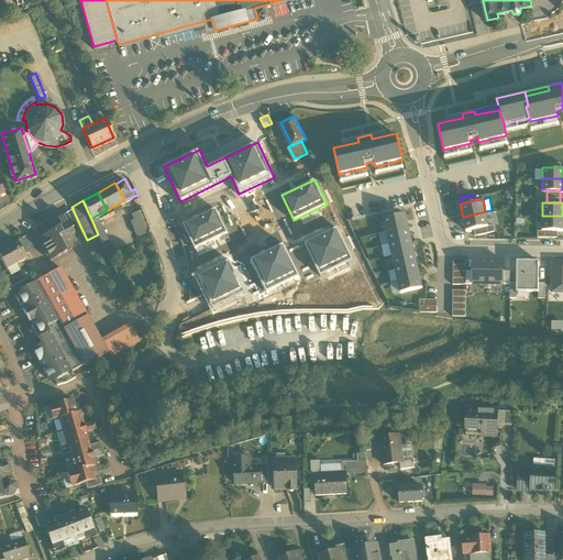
[(130,218),(135,232),(150,227),(142,207),(131,211),(133,217),(130,218)]
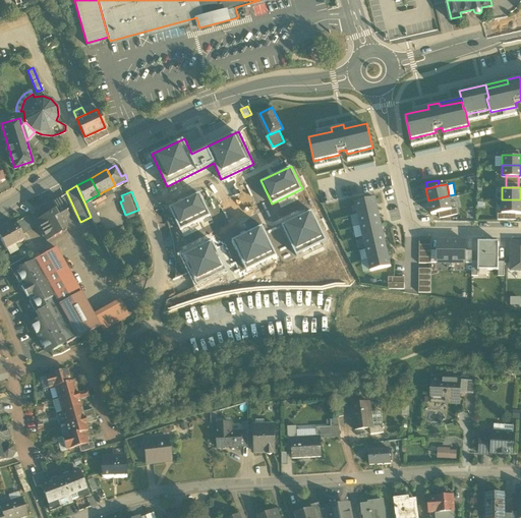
[(199,192),(170,207),(181,230),(211,215),(199,192)]
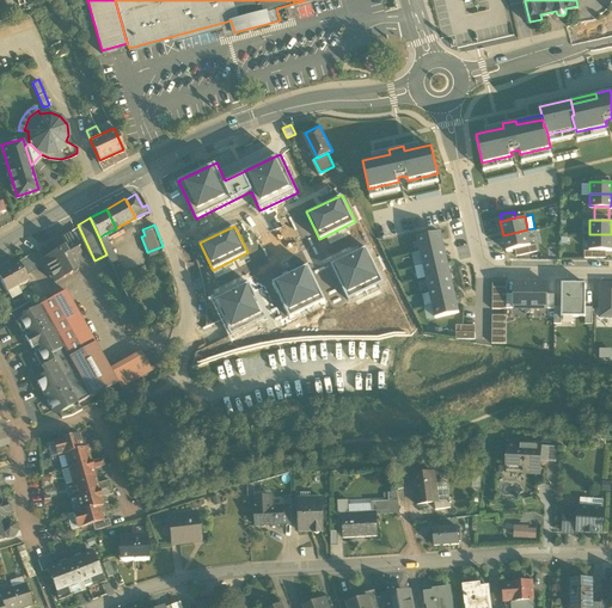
[(537,227),(534,228),(527,229),(531,244),(536,243),(540,241),(537,227)]
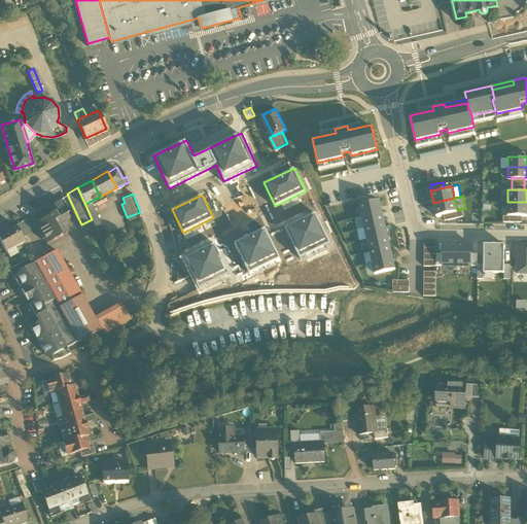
[(102,200),(100,197),(90,202),(92,206),(102,200)]
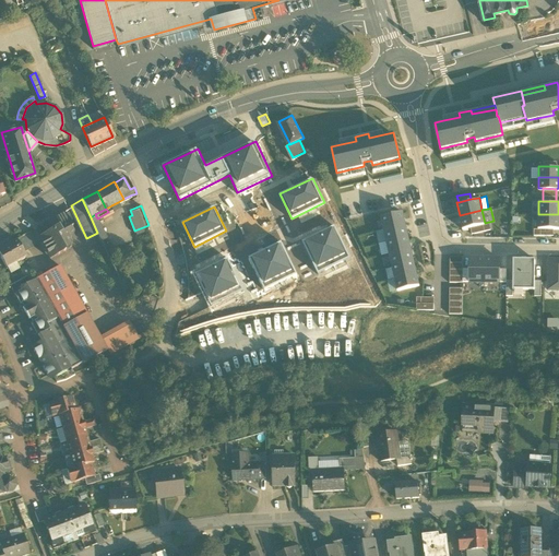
[(38,236),(50,256),(66,247),(64,247),(69,244),(73,231),(70,225),(72,224),(64,210),(52,216),(58,225),(52,228),(38,236)]
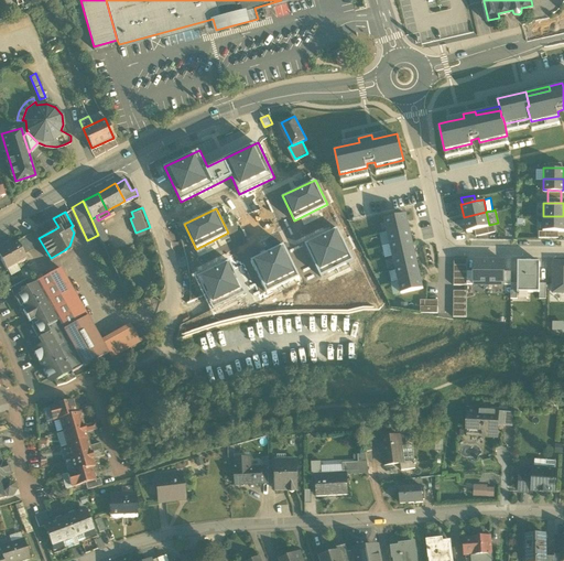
[(383,217),(387,229),(409,225),(405,212),(383,217)]
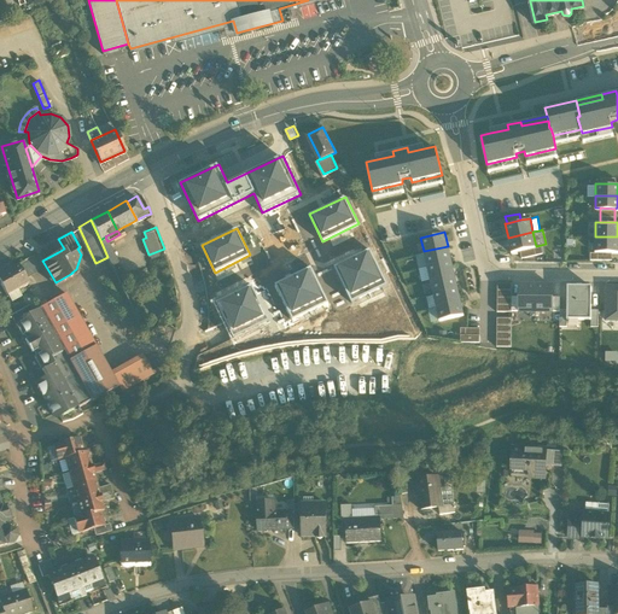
[(536,246),(532,232),(508,238),(511,251),(519,250),(536,246)]
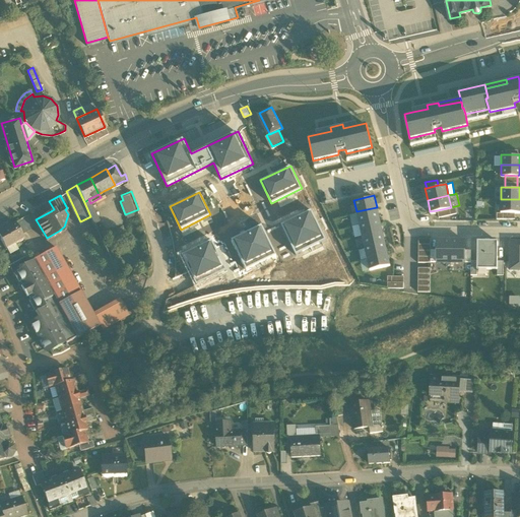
[(90,216),(93,221),(98,219),(90,203),(88,199),(84,202),(90,216)]
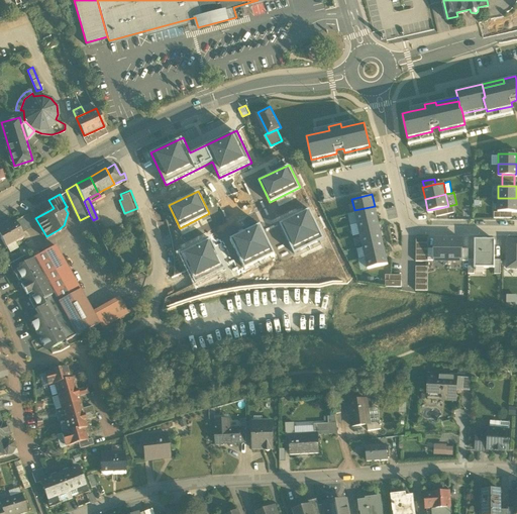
[(516,210),(516,198),(498,198),(498,210),(512,210),(516,210)]
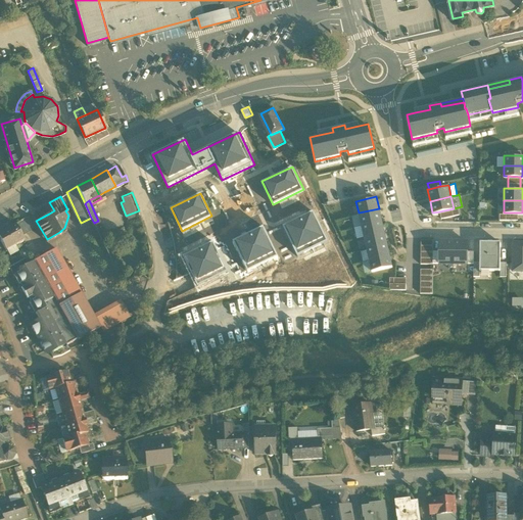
[(54,210),(49,202),(44,205),(49,214),(54,210)]
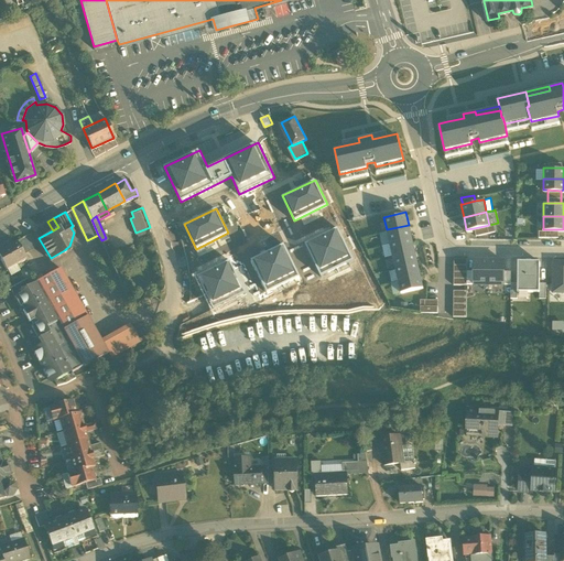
[(489,225),(474,228),(476,234),(495,230),(494,224),(489,225)]
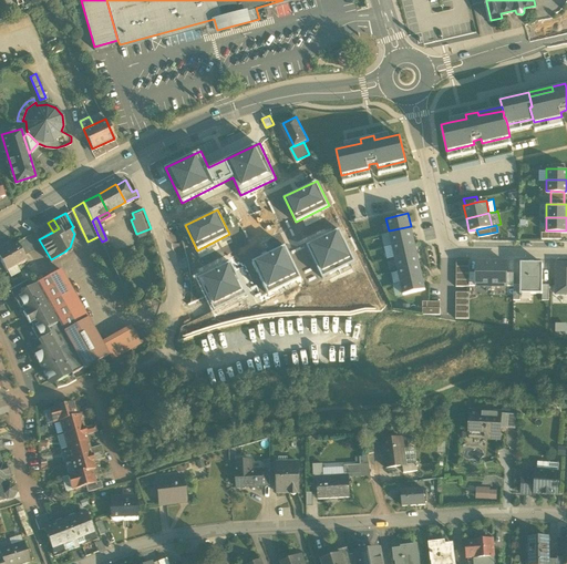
[(389,231),(391,243),(414,238),(411,226),(389,231)]
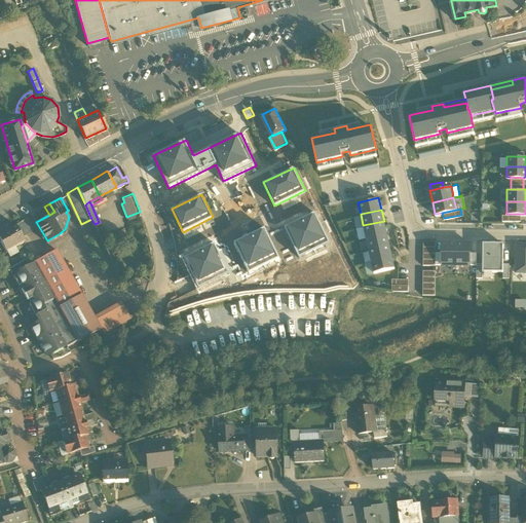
[(315,212),(285,226),(299,257),(330,243),(315,212)]
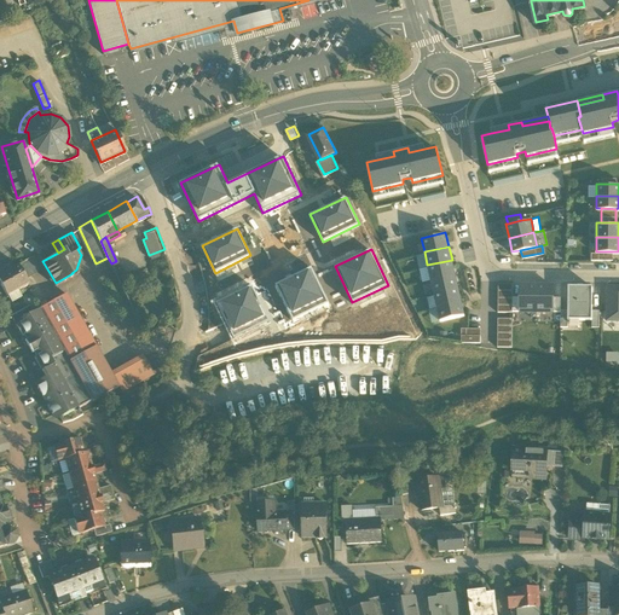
[(36,251),(24,259),(32,272),(45,265),(36,251)]
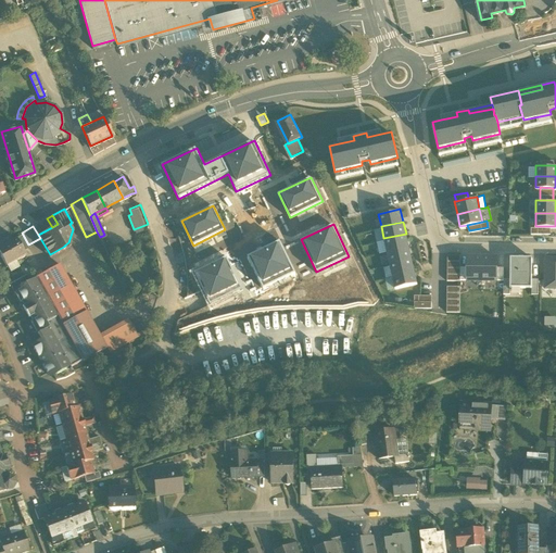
[(383,238),(381,226),(374,228),(376,240),(383,238)]
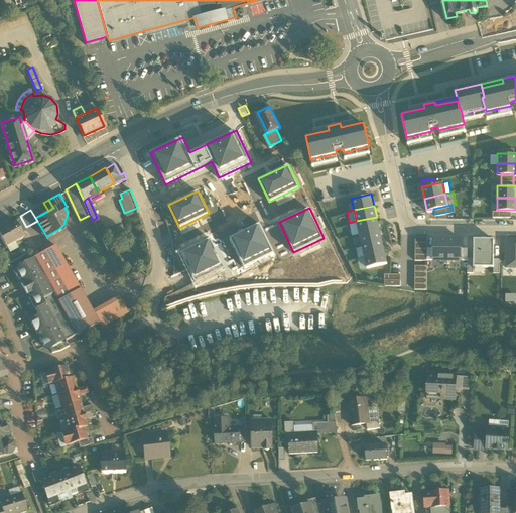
[(21,230),(26,227),(20,216),(14,219),(21,230)]
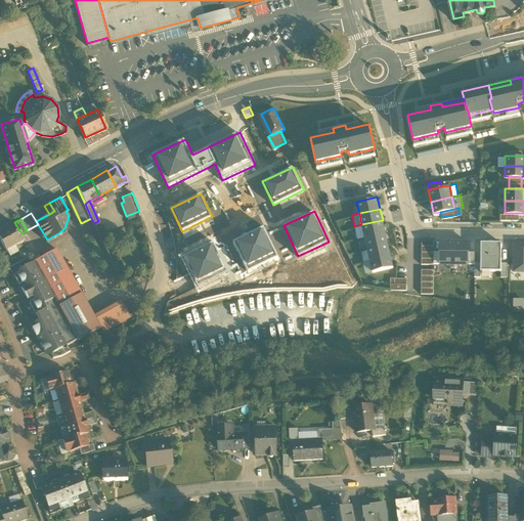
[(361,224),(364,236),(385,231),(383,220),(361,224)]
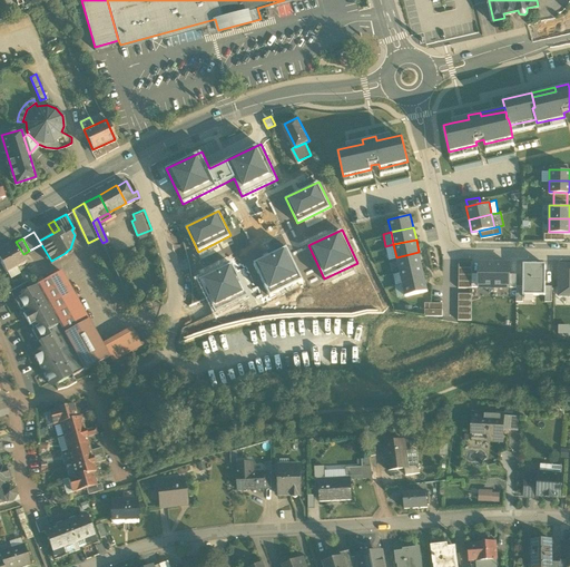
[(0,251),(0,260),(6,271),(26,260),(23,254),(16,242),(0,251)]
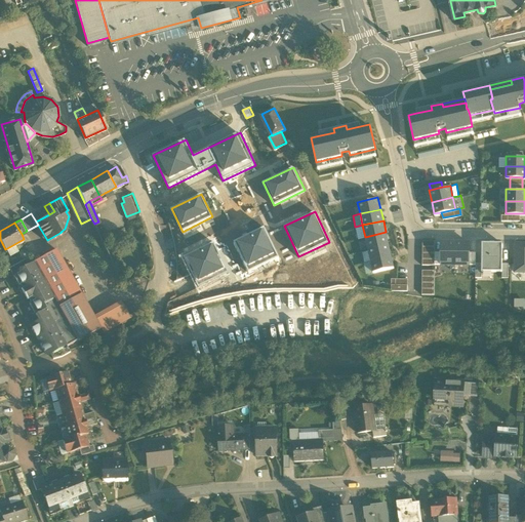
[(362,225),(355,227),(358,238),(365,237),(362,225)]
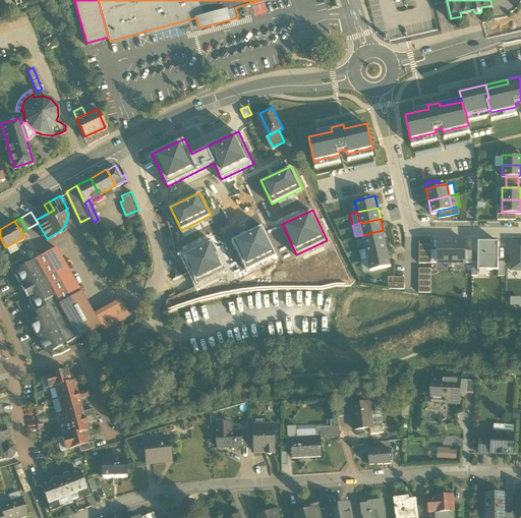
[(263,225),(232,239),(247,270),(277,254),(263,225)]
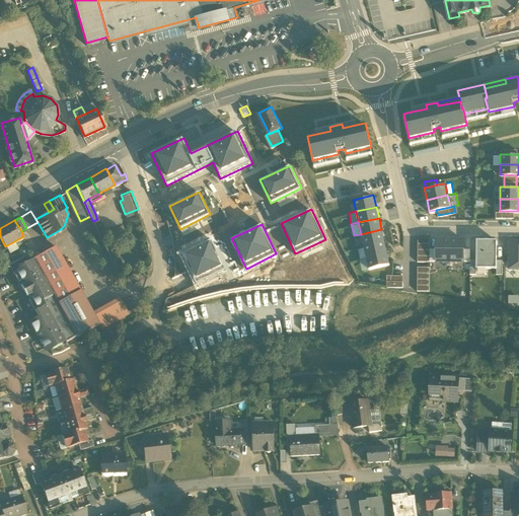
[(361,234),(364,245),(384,240),(381,229),(361,234)]
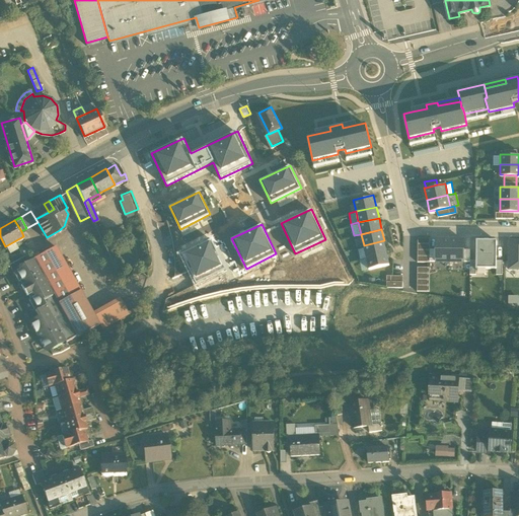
[(464,238),(436,238),(436,247),(436,260),(463,260),(464,247),(464,238)]
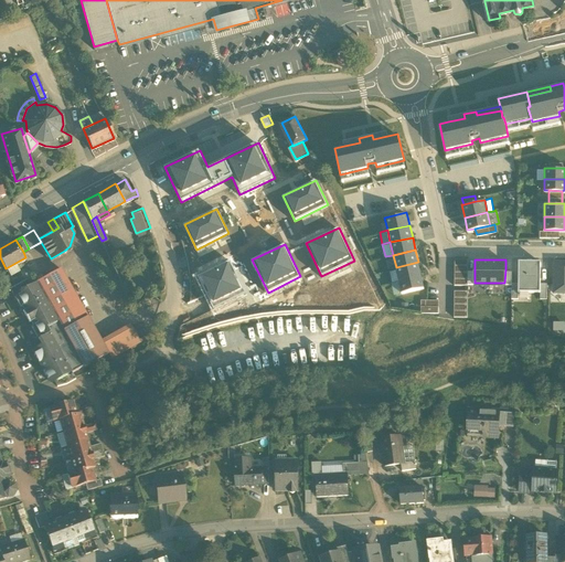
[(541,260),(519,260),(518,282),(518,290),(540,290),(540,282),(541,260)]
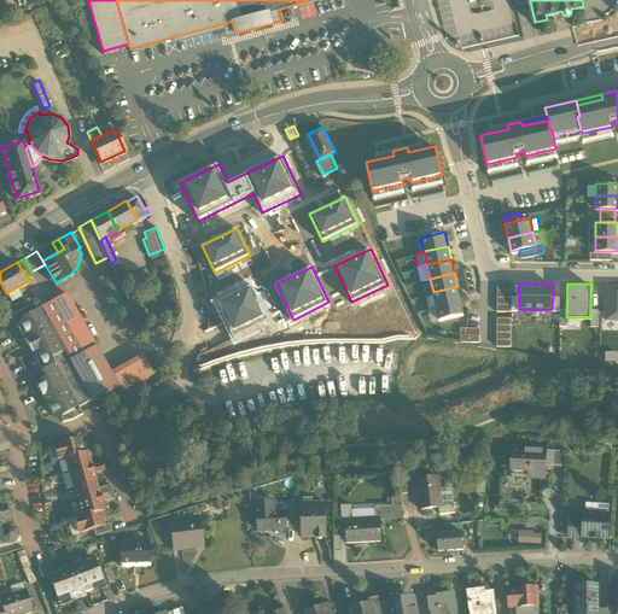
[(617,284),(606,285),(605,317),(617,317),(617,284)]
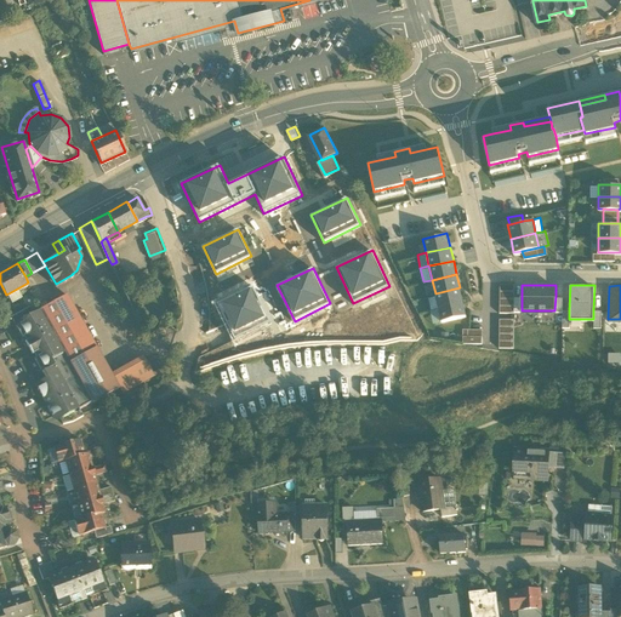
[(254,286),(217,303),(235,340),(272,321),(254,286)]
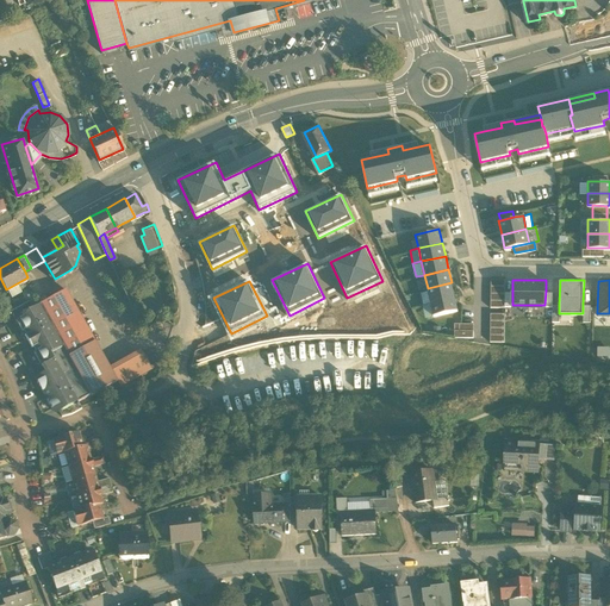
[(428,289),(430,301),(454,295),(452,282),(428,288),(428,289)]
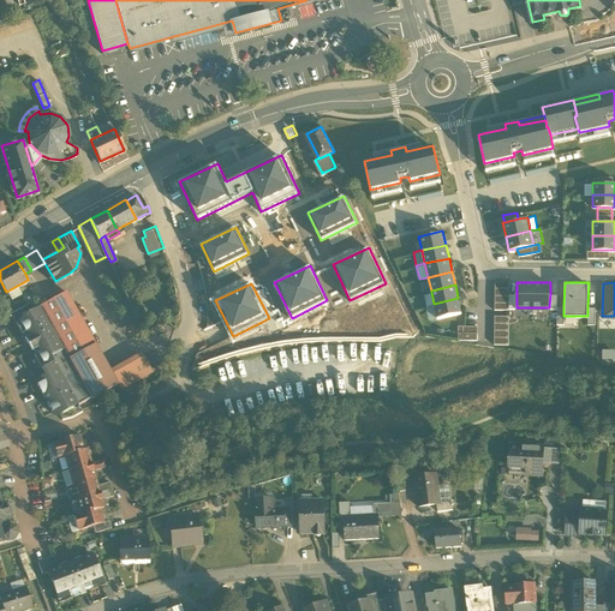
[(63,346),(69,357),(95,342),(95,341),(66,289),(65,289),(40,304),(63,346)]
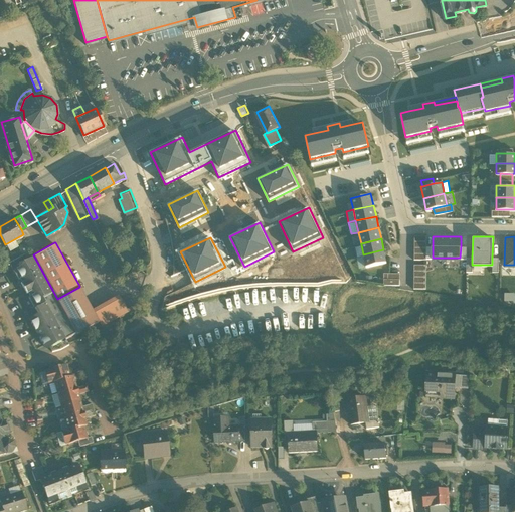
[(363,254),(361,244),(355,245),(357,256),(363,254)]
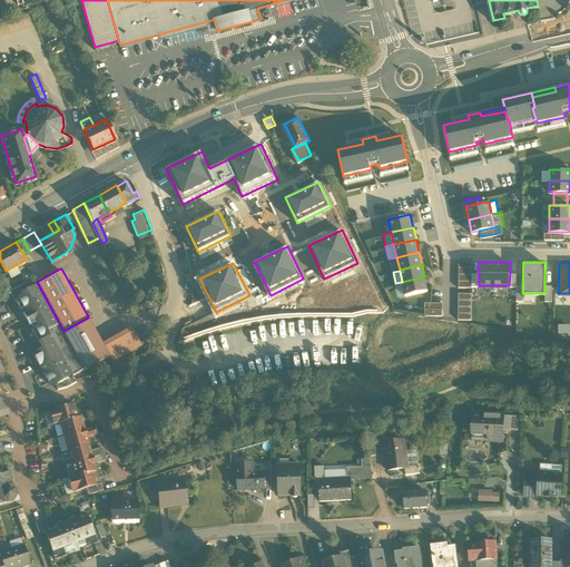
[(1,280),(7,290),(15,285),(9,275),(1,280)]
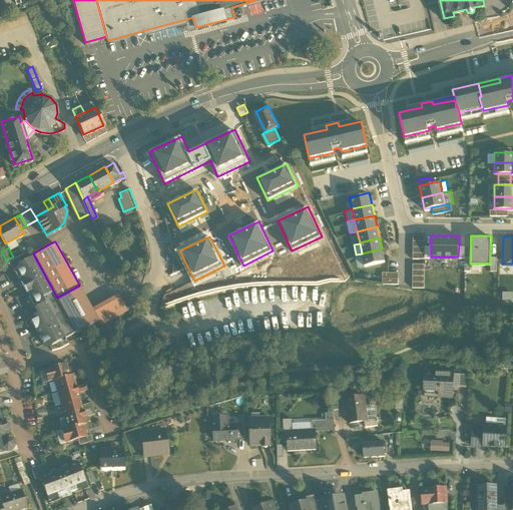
[(309,255),(314,266),(327,259),(322,247),(309,255)]
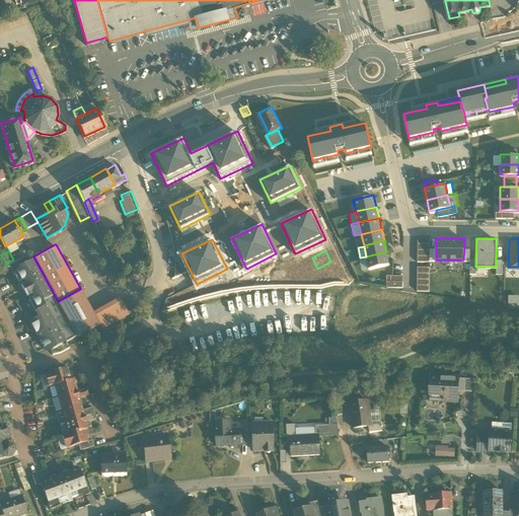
[(369,268),(389,264),(386,251),(366,256),(369,268)]
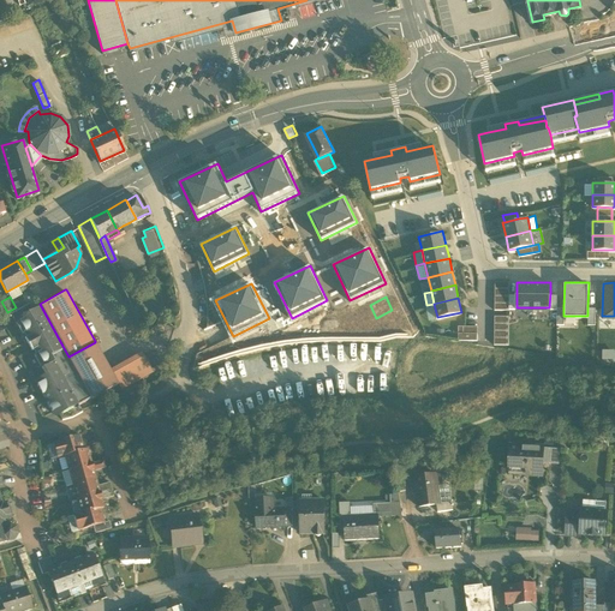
[(24,330),(27,335),(34,347),(36,352),(34,353),(41,366),(54,359),(51,353),(63,346),(40,304),(15,318),(22,331),(24,330)]
